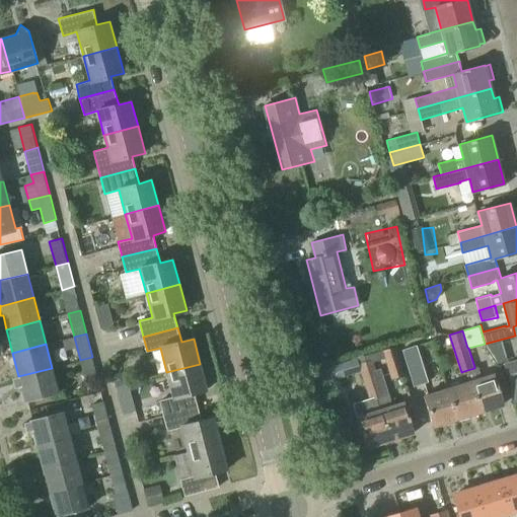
[(414,387),(428,382),(416,345),(401,349),(414,387)]
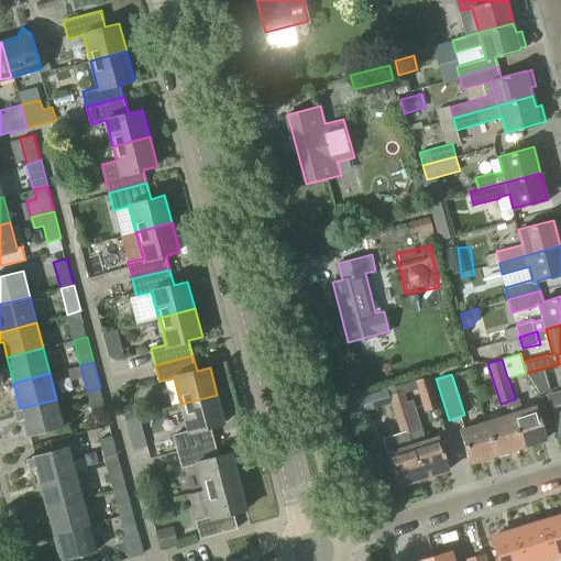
[(397,392),(424,476),(450,469),(439,436),(427,440),(419,417),(414,418),(406,392),(418,388),(426,411),(440,407),(430,375),(395,384),(397,392)]
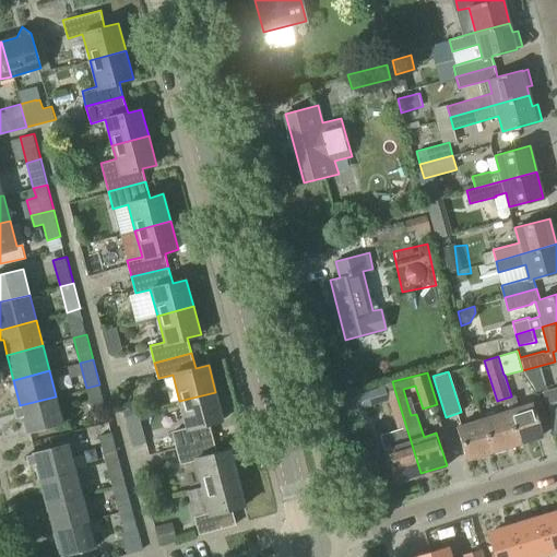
[(99,384),(86,388),(93,414),(107,411),(99,384)]
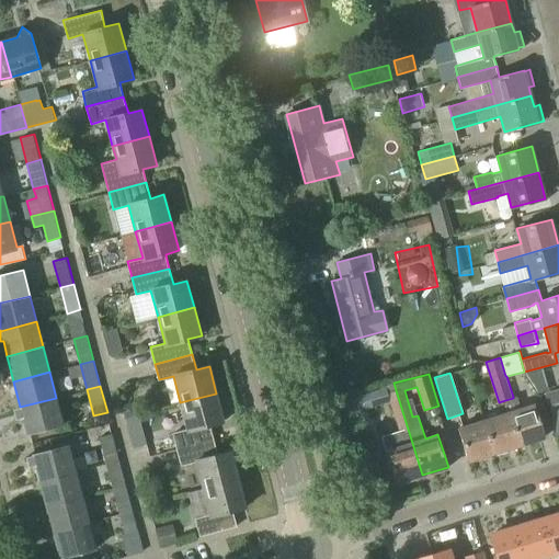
[(366,409),(384,403),(379,389),(362,395),(366,409)]
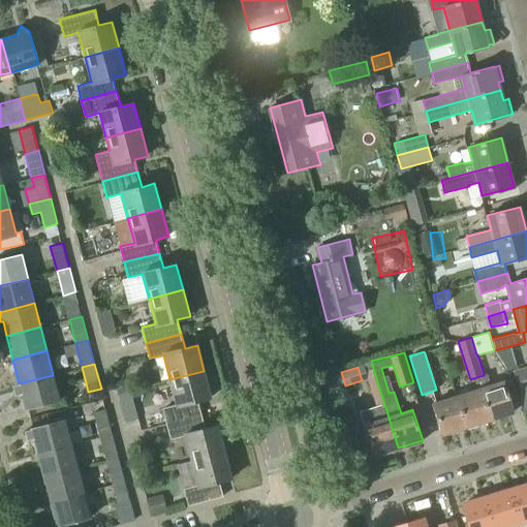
[(526,367),(515,370),(518,381),(519,381),(526,379),(526,367)]
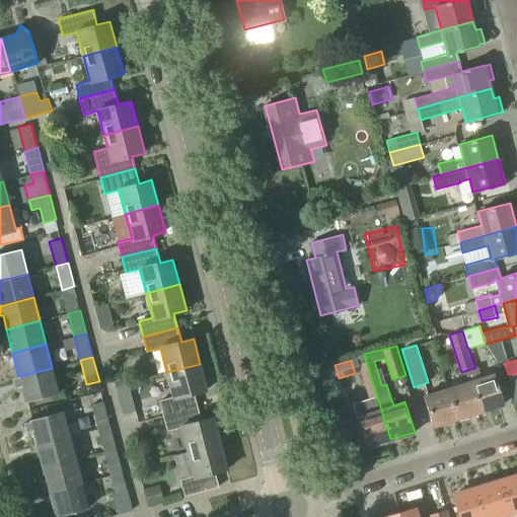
[(367,447),(390,439),(366,361),(359,363),(370,399),(365,400),(370,413),(358,417),(367,447)]
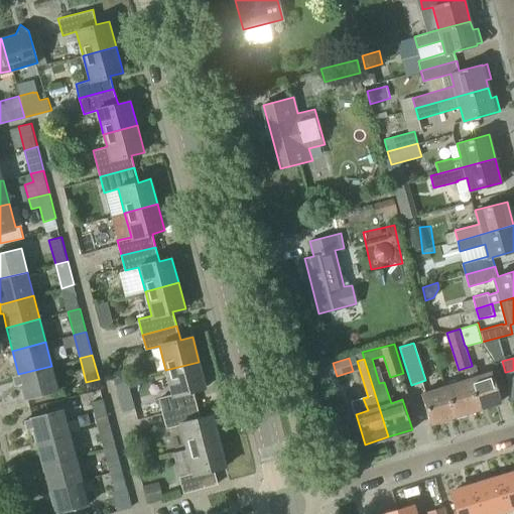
[(163,413),(198,404),(194,391),(206,388),(199,362),(165,370),(171,394),(159,397),(163,413)]
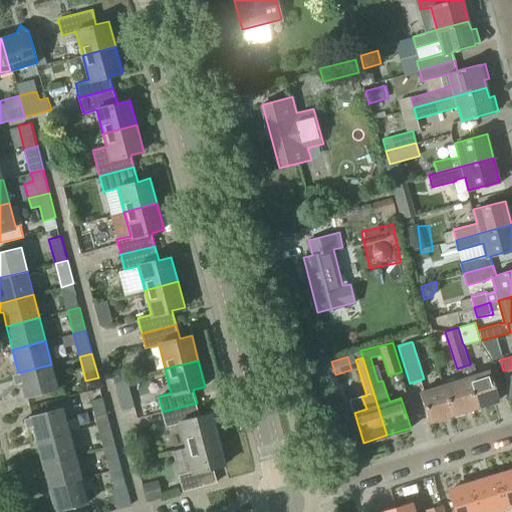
[(467,377),(476,407),(499,400),(490,370),(478,373),(474,362),(470,363),(470,364),(463,366),(467,377)]
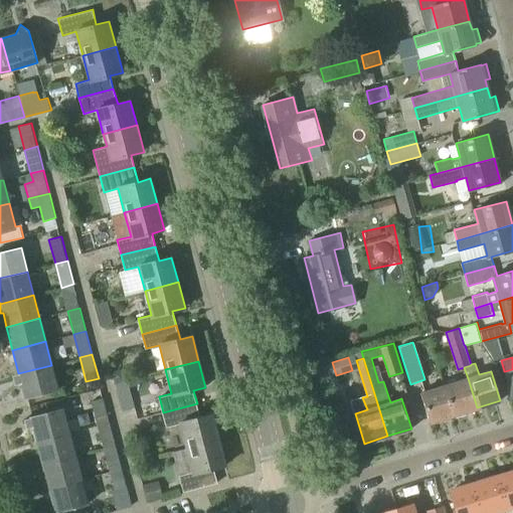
[(51,365),(18,373),(12,374),(15,384),(21,382),(25,397),(57,388),(51,365)]
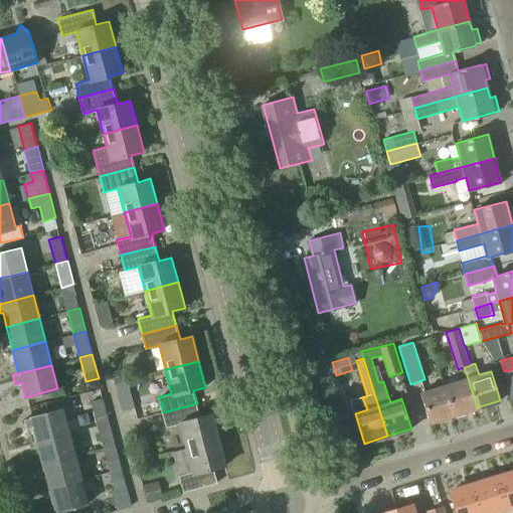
[(454,415),(477,407),(468,378),(445,385),(454,415)]
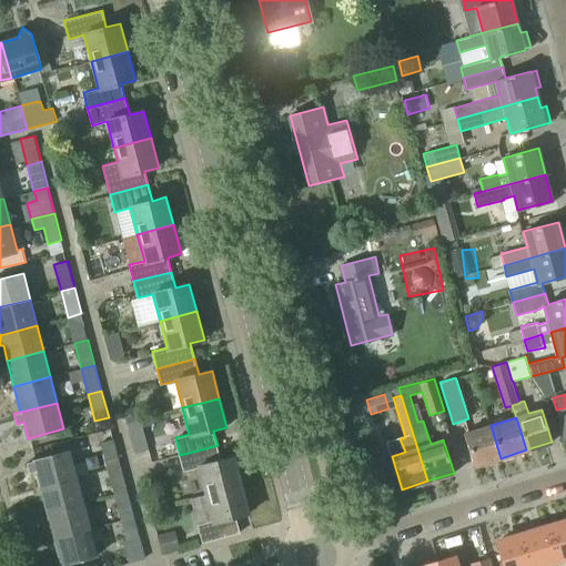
[(475,466),(501,458),(491,425),(465,433),(475,466)]
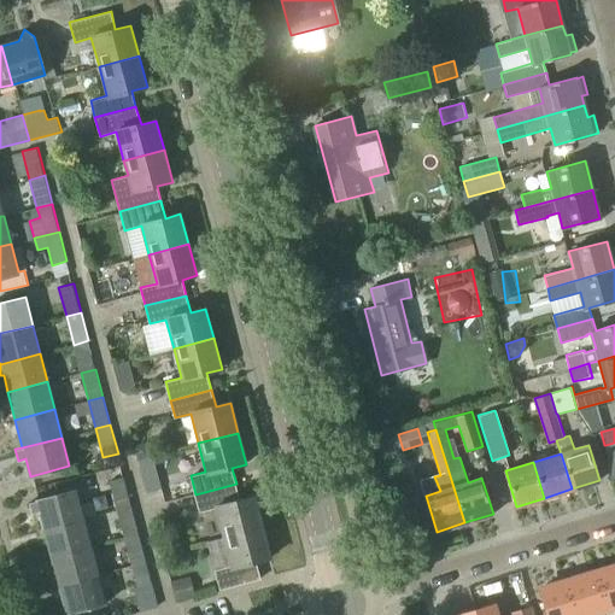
[(110,480),(117,509),(132,505),(124,476),(110,480)]
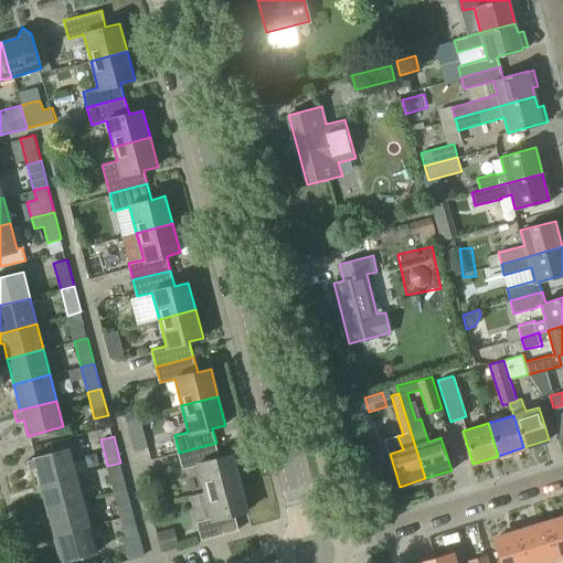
[(204,492),(241,482),(233,455),(220,458),(216,443),(179,453),(183,468),(197,465),(204,492)]
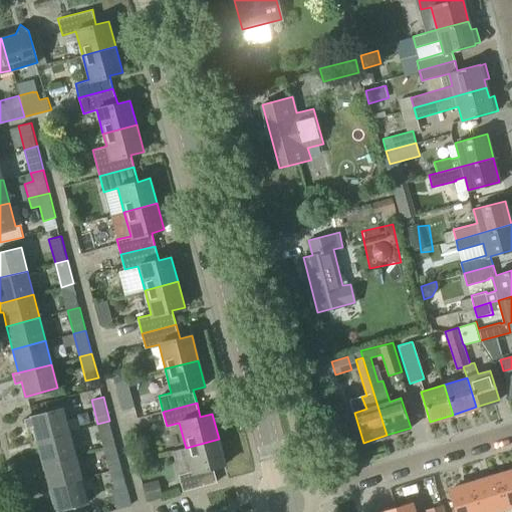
[(36,440),(69,431),(63,408),(24,418),(27,428),(33,426),(36,440)]
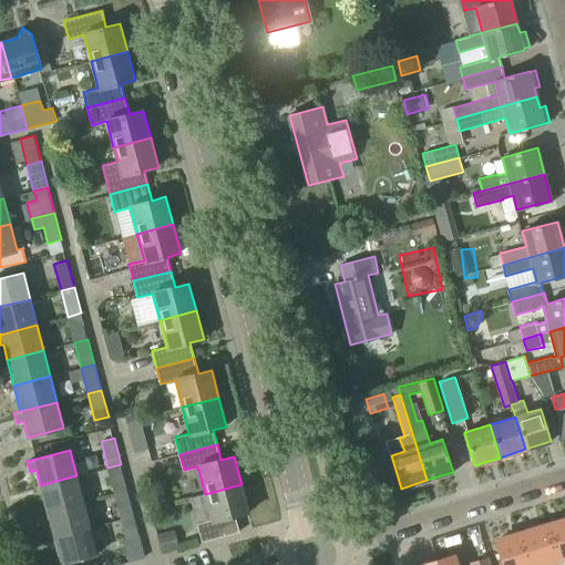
[(127,490),(121,464),(108,468),(114,493),(127,490)]
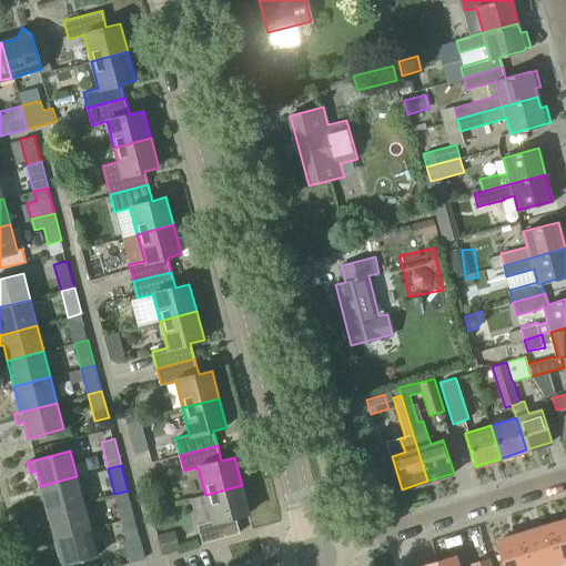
[(47,512),(83,503),(77,476),(40,486),(47,512)]
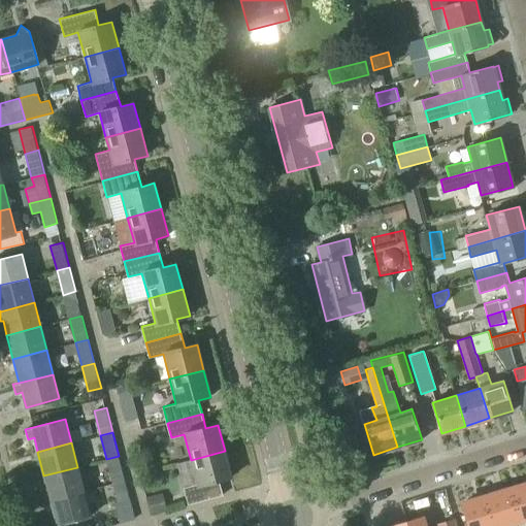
[(225,451),(191,460),(197,484),(184,487),(188,504),(223,495),(220,481),(232,478),(225,451)]
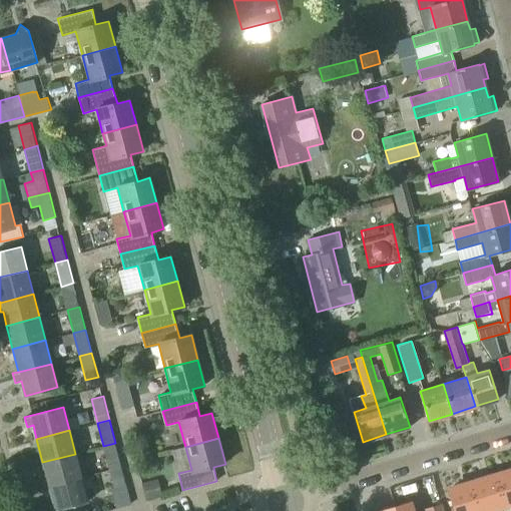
[(122,466),(115,443),(103,446),(109,470),(122,466)]
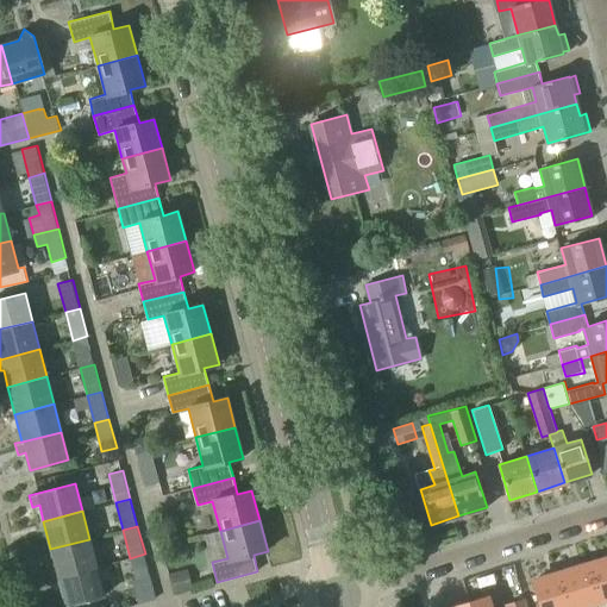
[(58,577),(98,567),(89,539),(50,549),(58,577)]
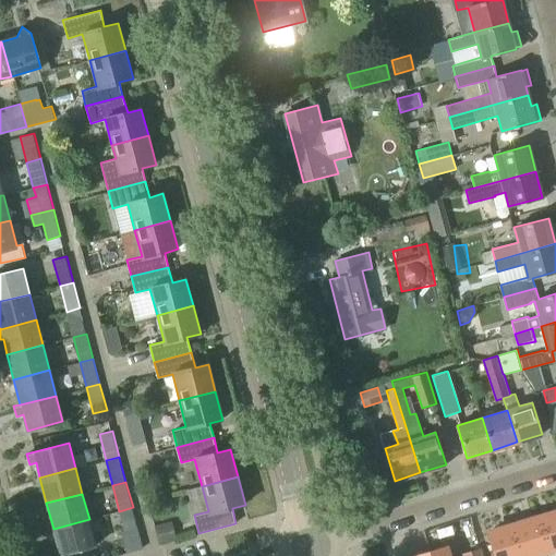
[(133,507),(119,511),(124,530),(137,527),(133,507)]
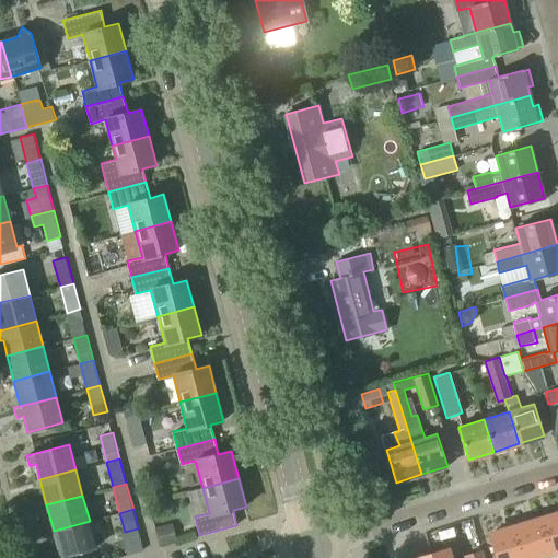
[(557,513),(541,519),(550,551),(557,549),(557,513)]
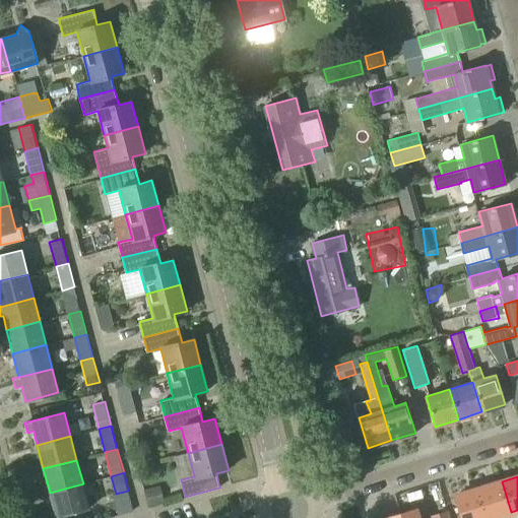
[(502,481),(478,489),(488,517),(491,517),(505,514),(511,512),(502,481)]
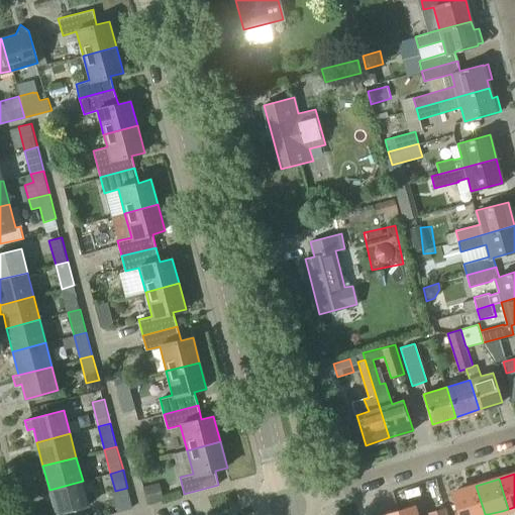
[(83,481),(49,490),(56,514),(89,505),(83,481)]
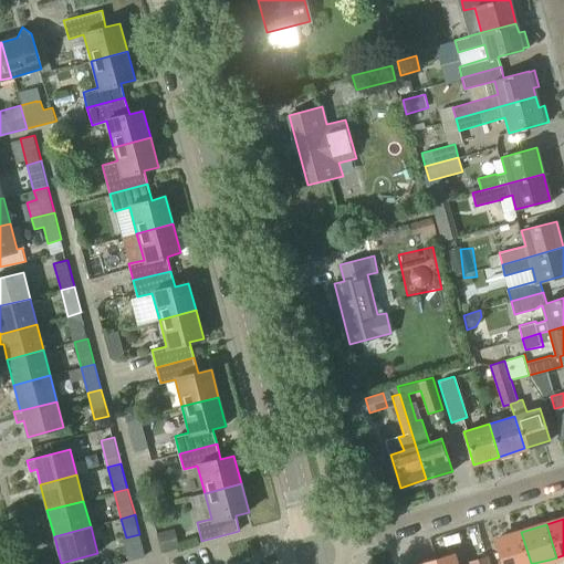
[(175,528),(157,532),(163,552),(180,546),(175,528)]
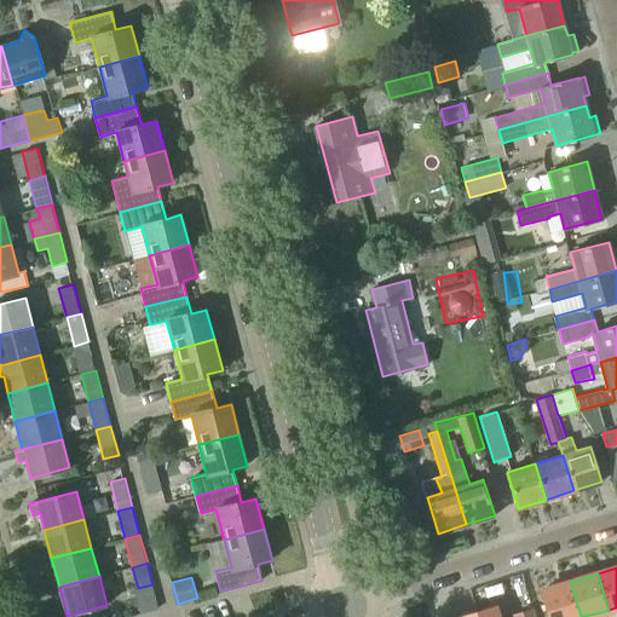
[(549,616),(581,616),(570,582),(542,590),(549,616)]
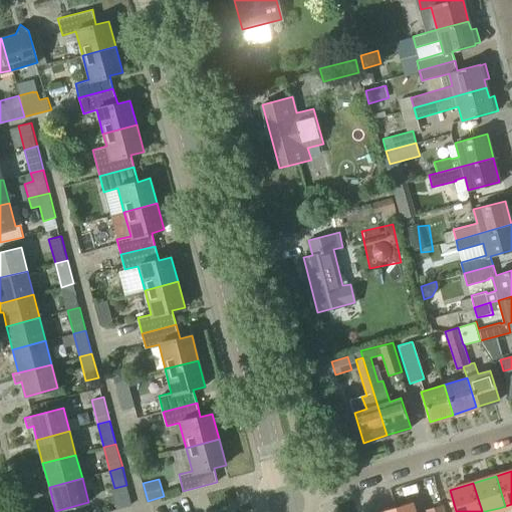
[(379,511),(413,511),(410,503),(379,511)]
